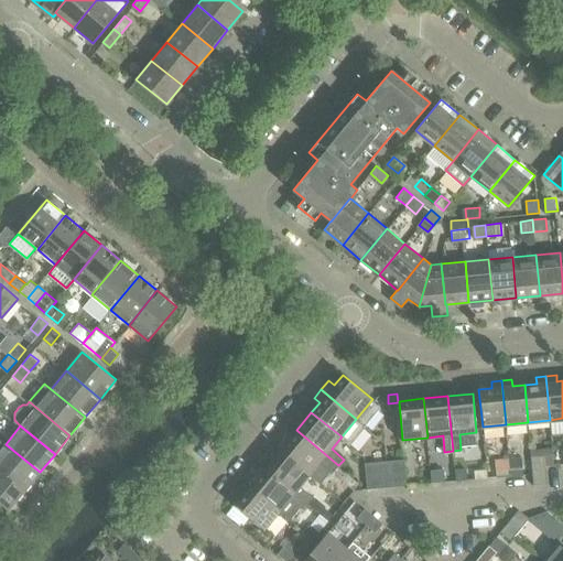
[(296,430),(281,449),(311,474),(322,483),(332,471),(333,472),(338,465),(296,430)]
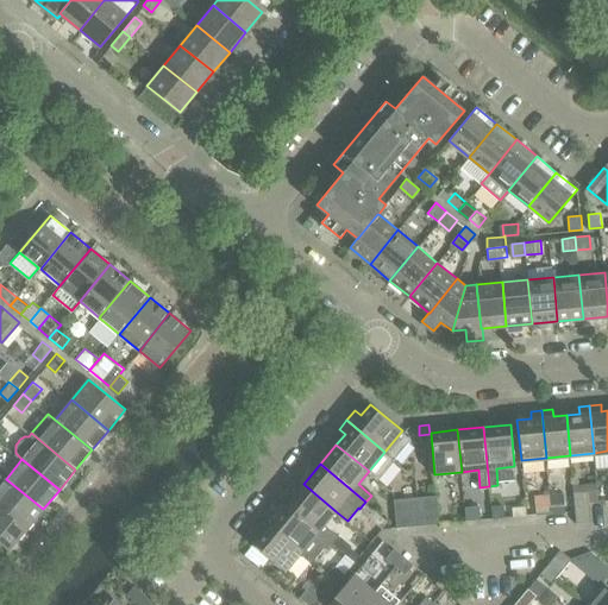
[(43,509),(6,479),(0,473),(0,506),(26,529),(43,509)]
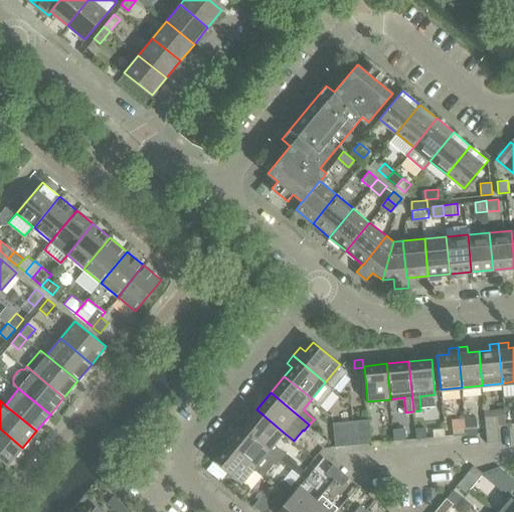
[(275,444),(284,433),(257,409),(242,427),(281,458),(286,453),(275,444)]
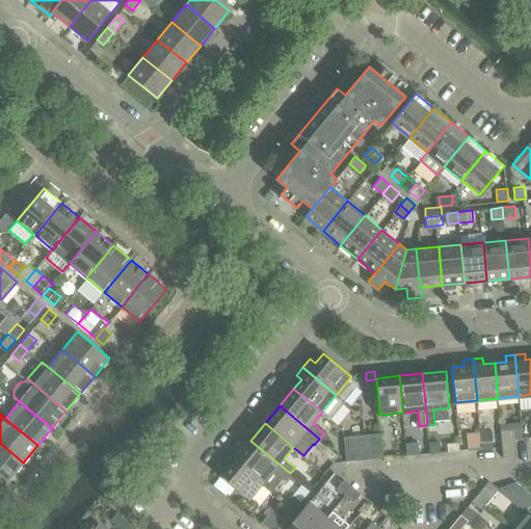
[(479,429),(480,440),(493,439),(492,428),(479,429)]
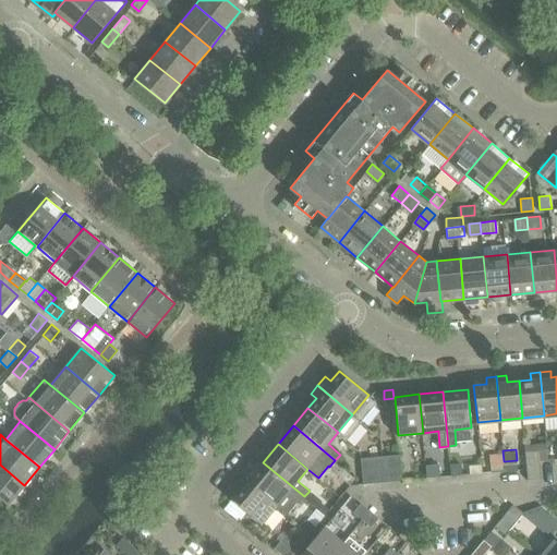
[(525,450),(527,469),(528,479),(541,478),(539,449),(525,450)]
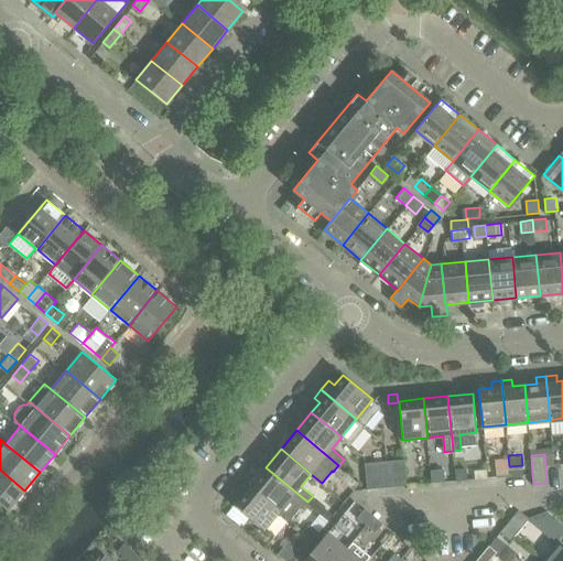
[(509,466),(508,455),(495,456),(496,467),(509,466)]
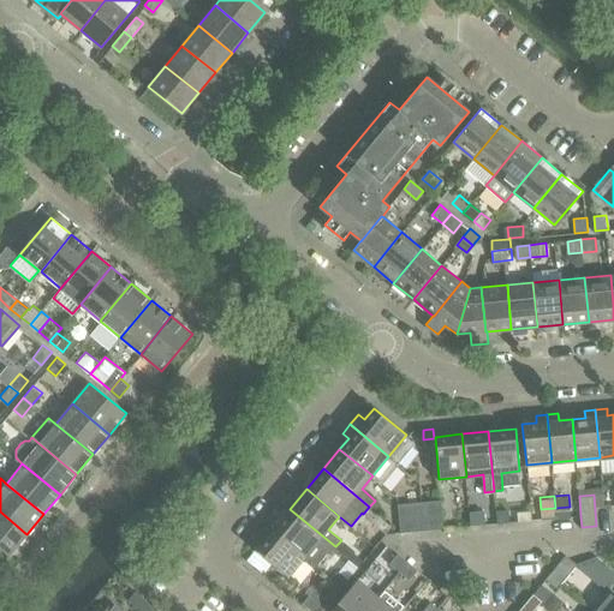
[(441,499),(427,501),(429,529),(443,528),(441,499)]
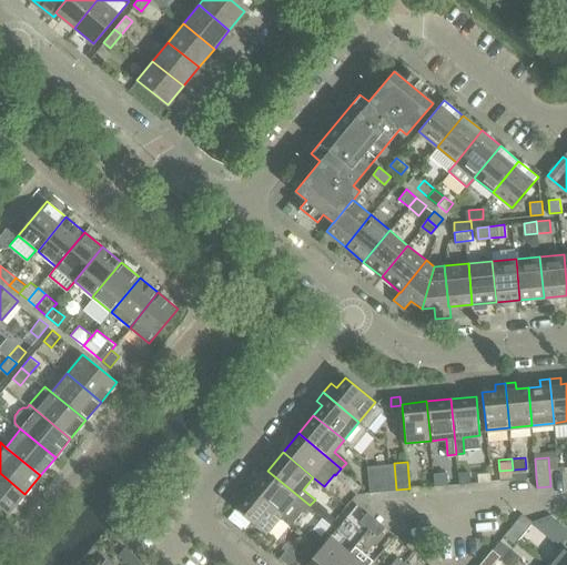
[(384,491),(396,490),(394,463),(381,464),(384,491)]
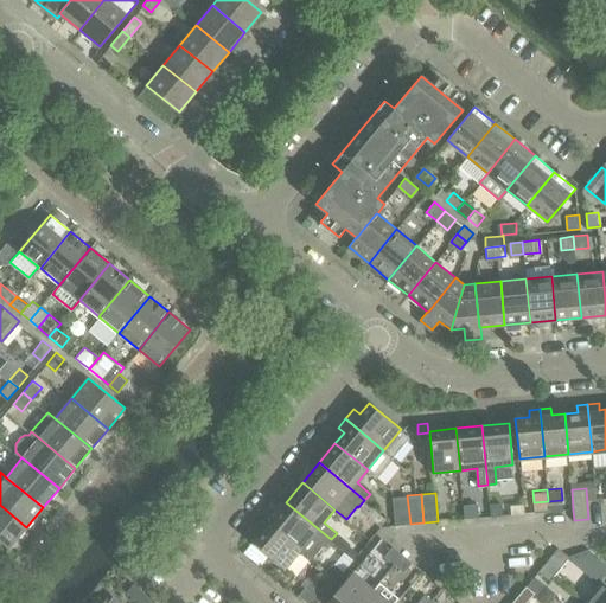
[(395,525),(410,524),(407,495),(393,496),(395,525)]
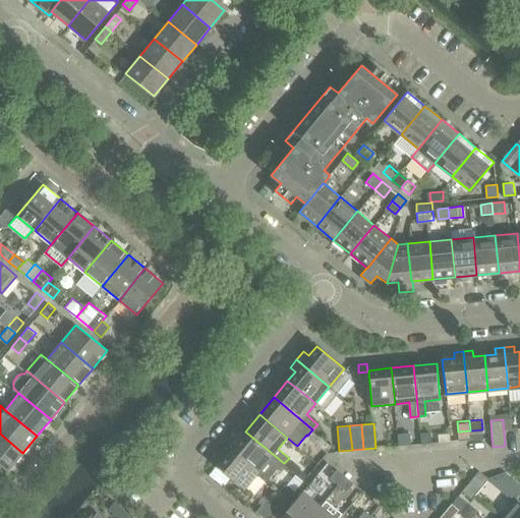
[(231,448),(260,471),(269,479),(278,468),(280,469),(284,463),(245,432),(231,448)]
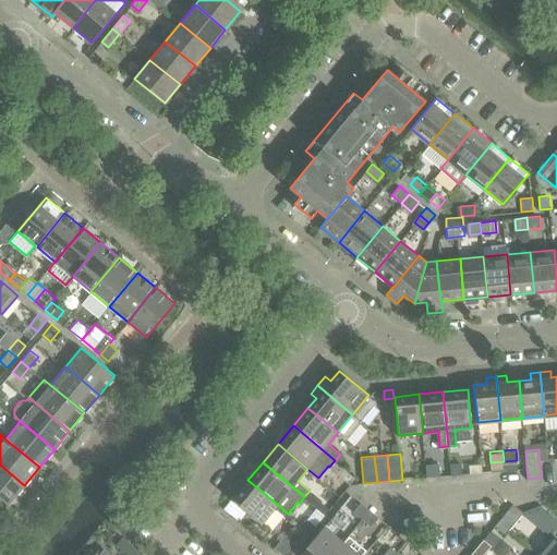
[(462,462),(450,463),(451,474),(463,473),(462,462)]
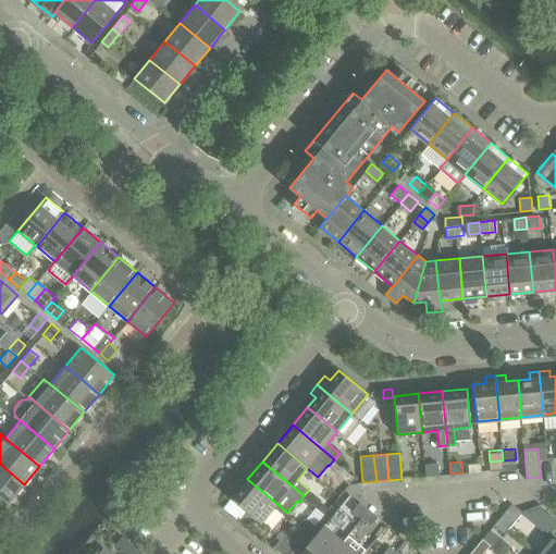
[(425,464),(427,476),(440,475),(439,463),(425,464)]
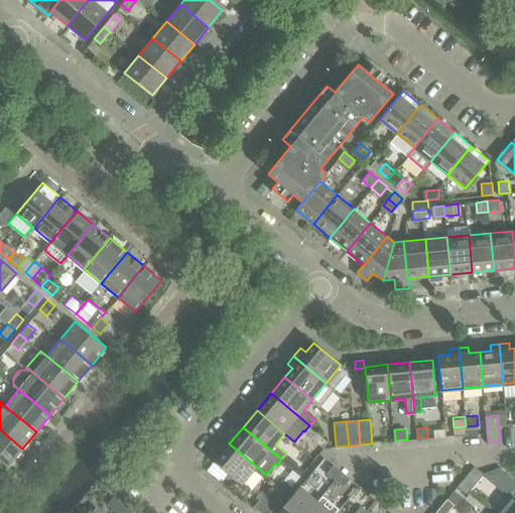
[(0,459),(8,466),(22,449),(0,429),(0,459)]
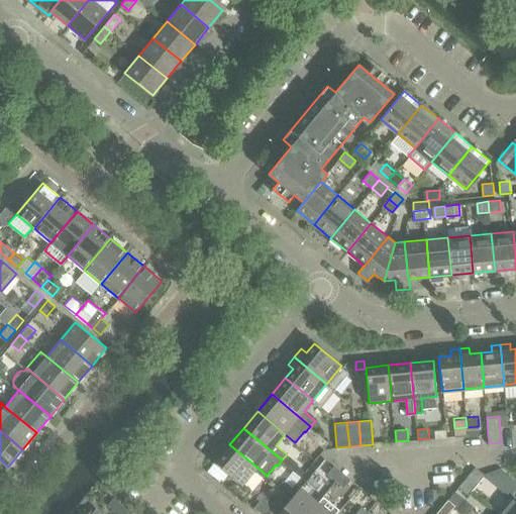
[(242,485),(258,468),(229,444),(215,463),(242,485)]
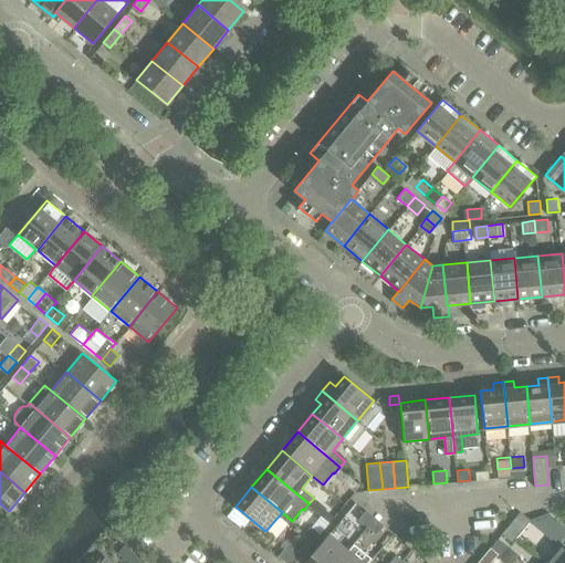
[(326,509),(322,514),(331,522),(335,515),(326,509)]
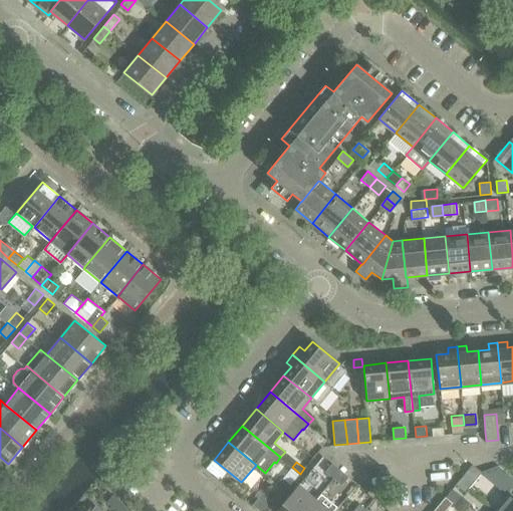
[(326,470),(334,477),(341,469),(332,462),(326,470)]
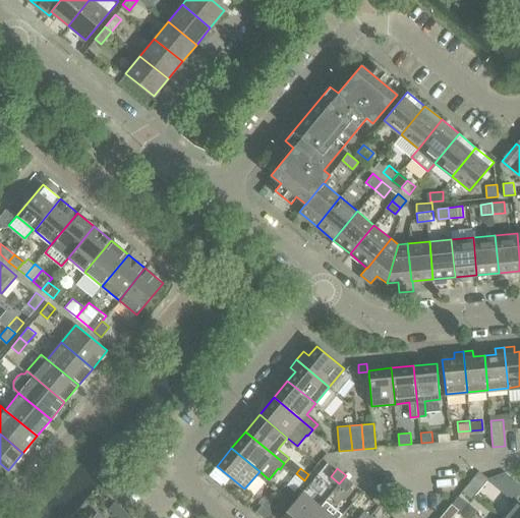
[(472,498),(488,477),(479,469),(462,490),(472,498)]
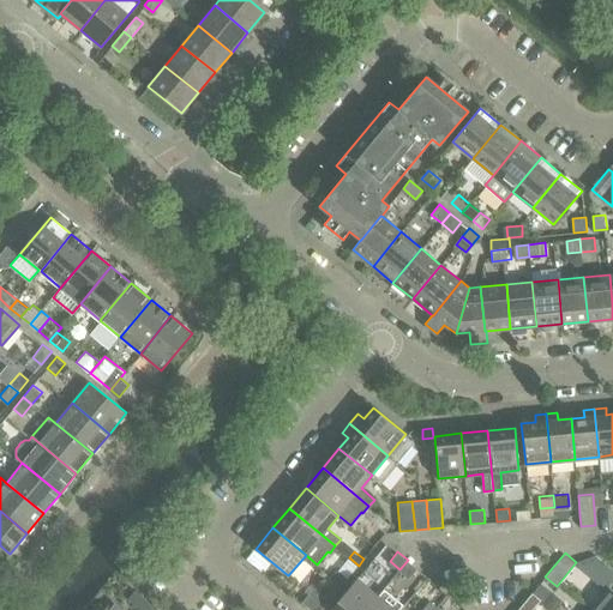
[(418,567),(408,560),(400,569),(409,578),(418,567)]
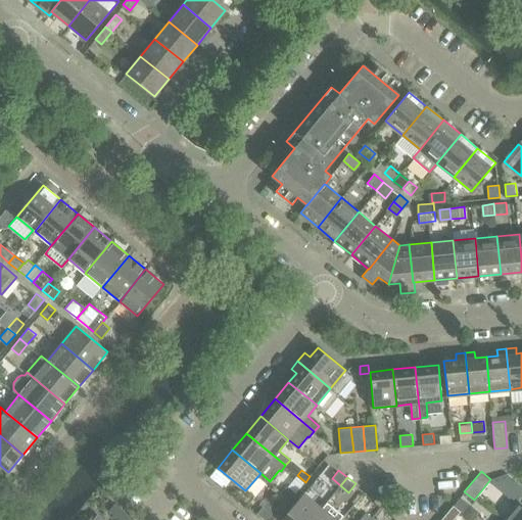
[(287,484),(282,490),(291,499),(296,491),(287,484)]
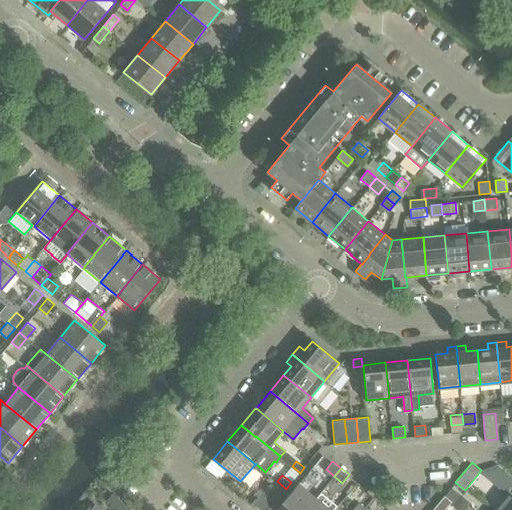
[(268,509),(271,506),(286,489),(277,481),(262,499),(259,496),(251,504),(259,509),(268,509)]
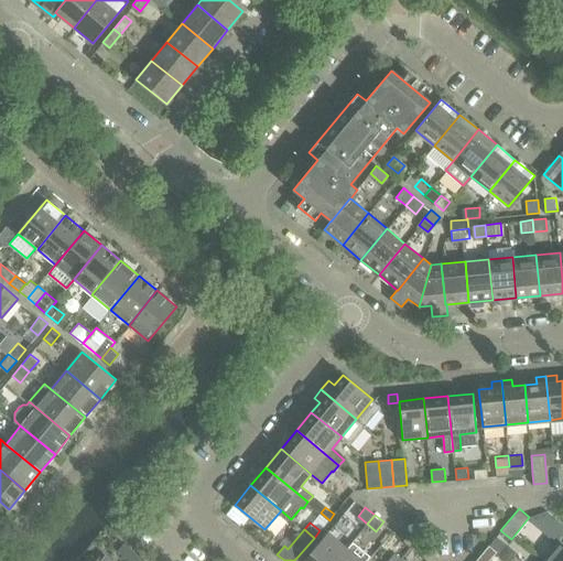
[(303,560),(335,560),(347,548),(327,531),(303,560)]
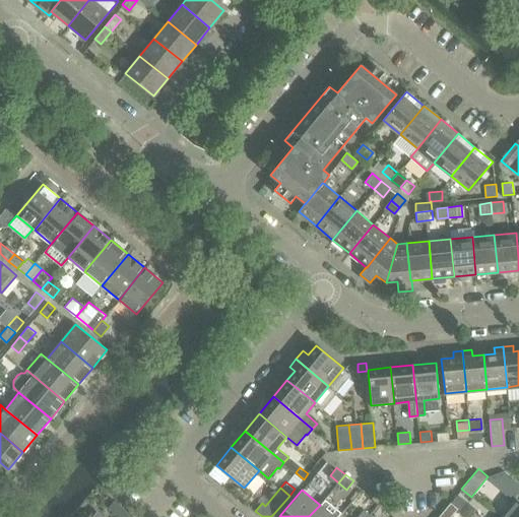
[(458,493),(452,501),(462,510),(468,502),(458,493)]
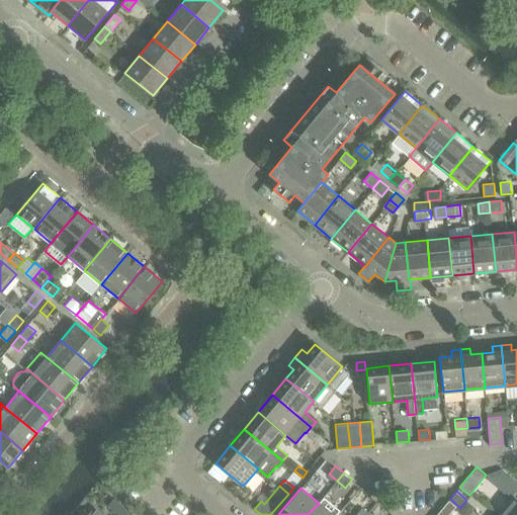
[(308,514),(336,514),(340,511),(323,497),(319,503),(308,514)]
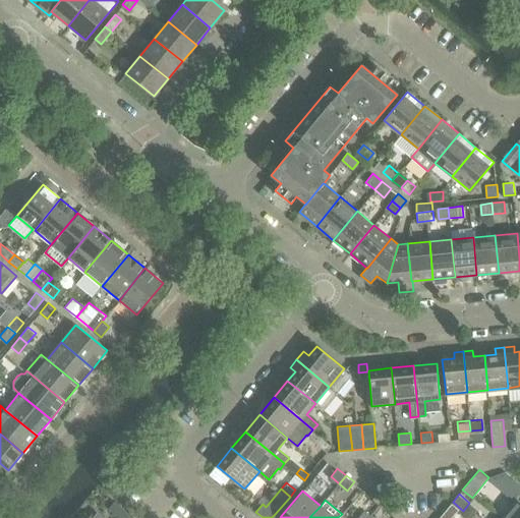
[(519,503),(516,500),(503,516),(504,517),(519,517),(519,503)]
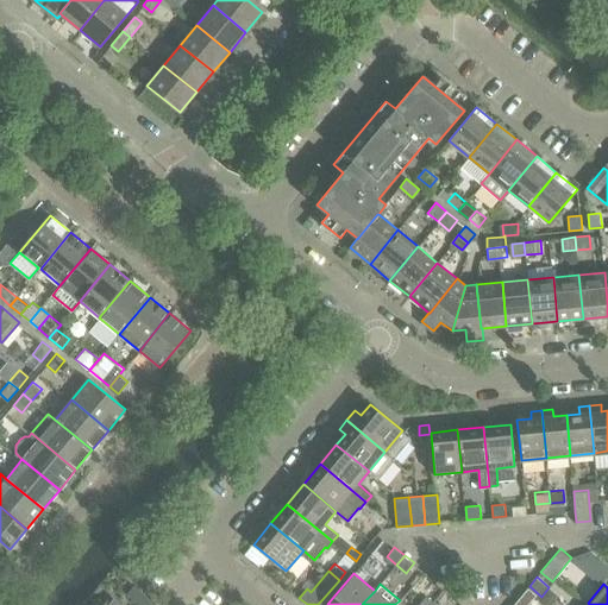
[(129,593),(139,603),(146,594),(135,585),(129,593)]
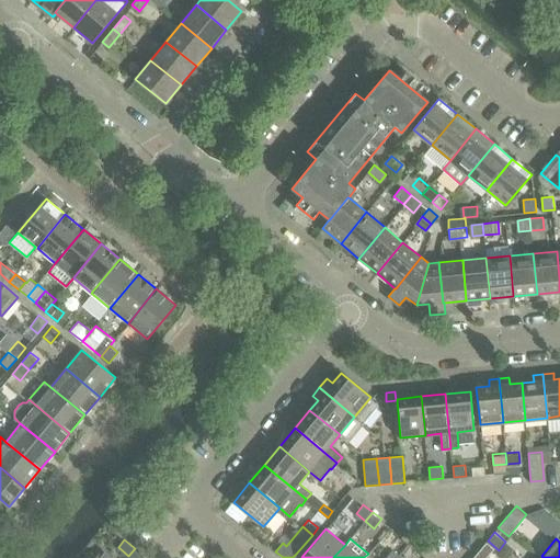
[(482,547),(472,557),(486,557),(490,554),(482,547)]
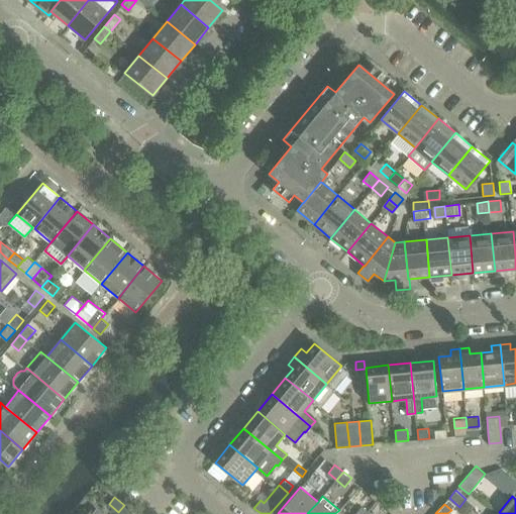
[(133,513),(134,513),(124,505),(118,512),(121,513),(133,513)]
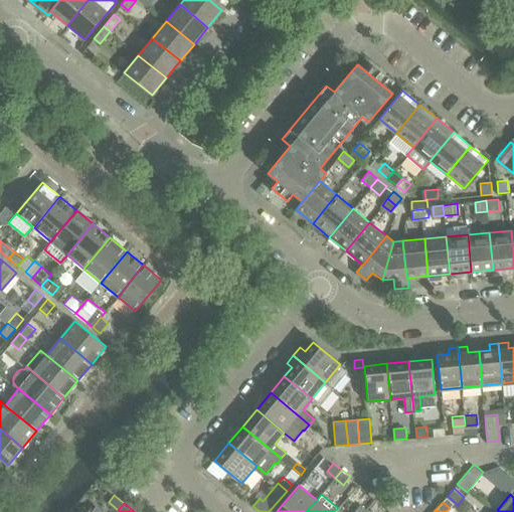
[(361,503),(354,511),(362,511),(366,508),(361,503)]
